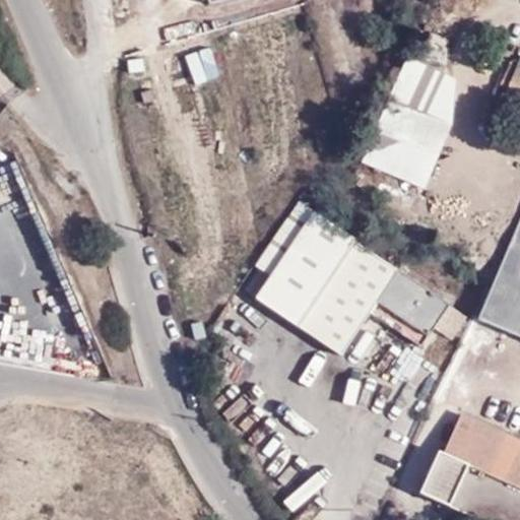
[(362,161),(425,189),(452,123),(456,77),(408,56),(389,95),(362,161)]
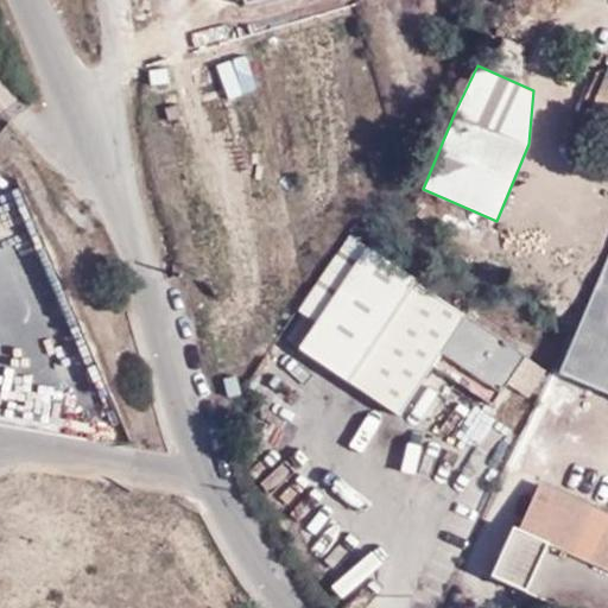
[(607,77),(603,75),(600,82),(588,107),(586,114),(607,124),(607,77)]
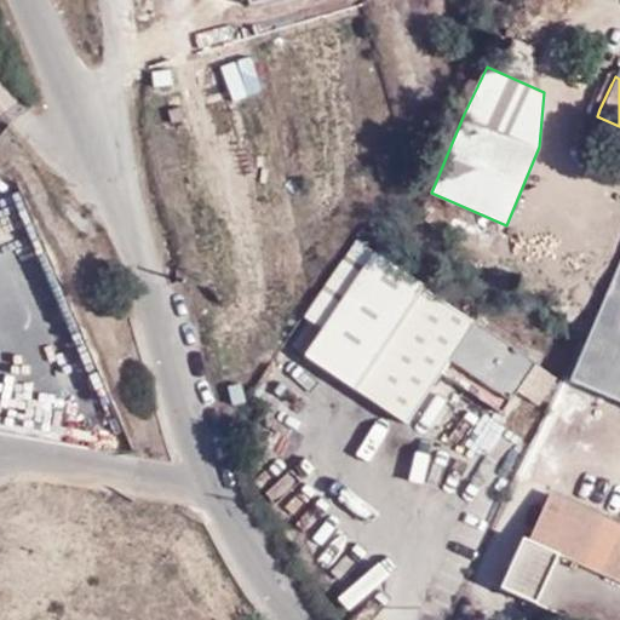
[(539,234),(517,277),(557,297),(579,253),(539,234)]
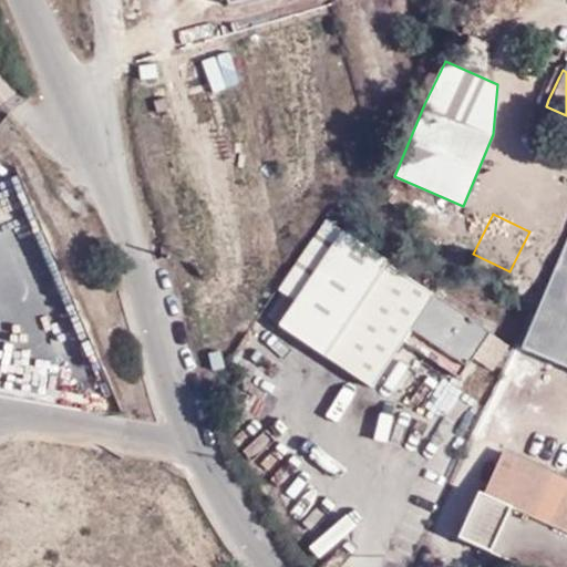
[(295,301),(279,323),(374,389),(404,344),(455,380),(471,357),(493,371),(509,346),(325,220),(277,289),(295,301)]
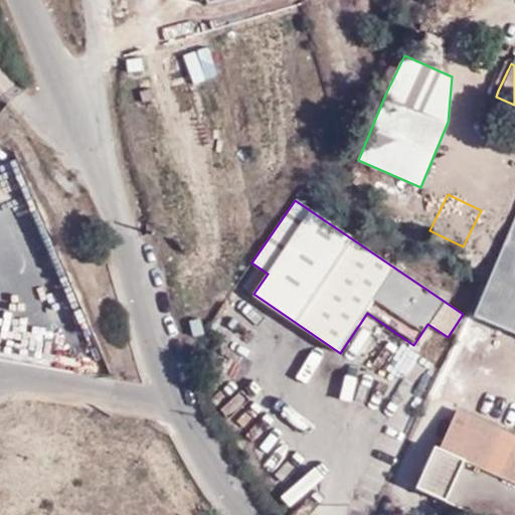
[(514,209),(495,202),(473,262),(510,275),(514,260),(514,209)]
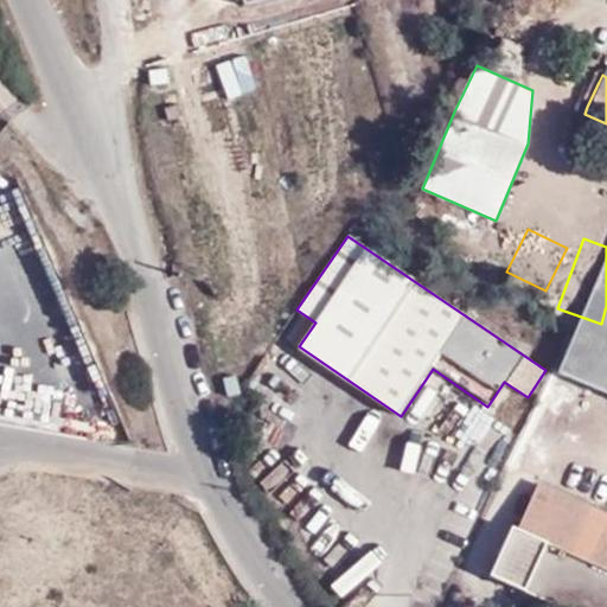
[(534,570),(606,604),(606,509),(540,477),(491,572),(524,587),(534,570)]
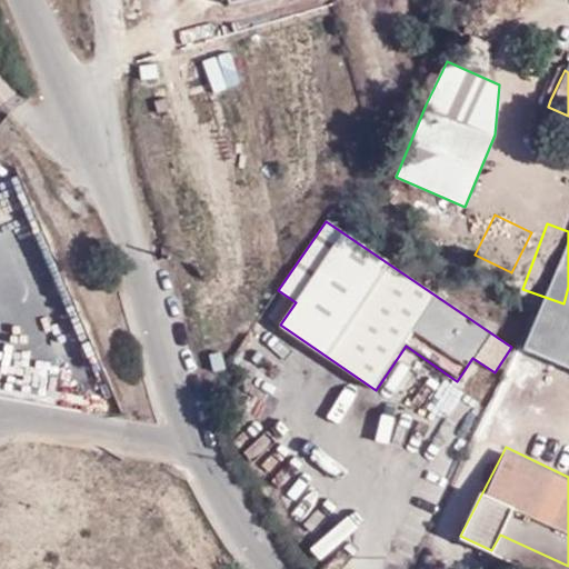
[(531,568),(568,568),(568,566),(500,535),(491,550),(531,568)]
